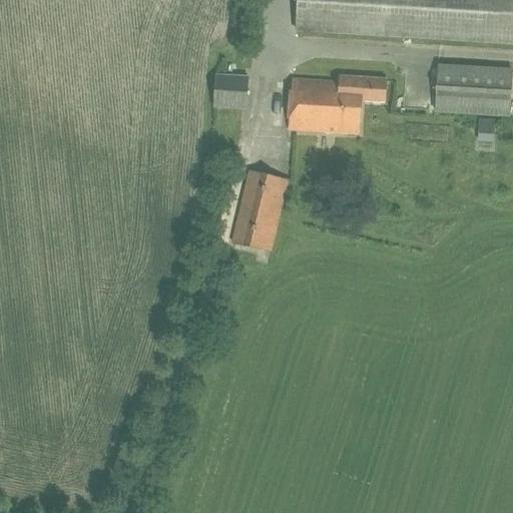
[(512,0),(298,0),(297,30),(512,42),(512,0)]
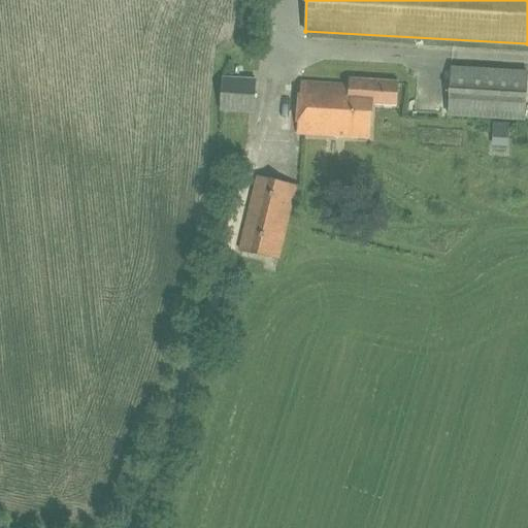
[(526,121),(527,88),(527,70),(452,65),(449,116),(526,121)]
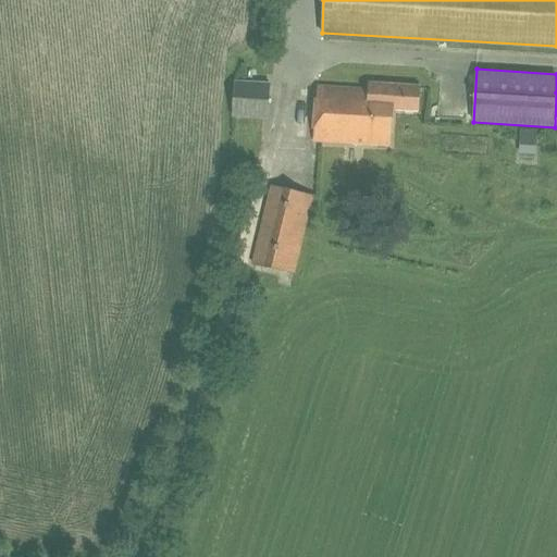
[(235,82),(233,115),(268,118),(270,83),(235,82)]
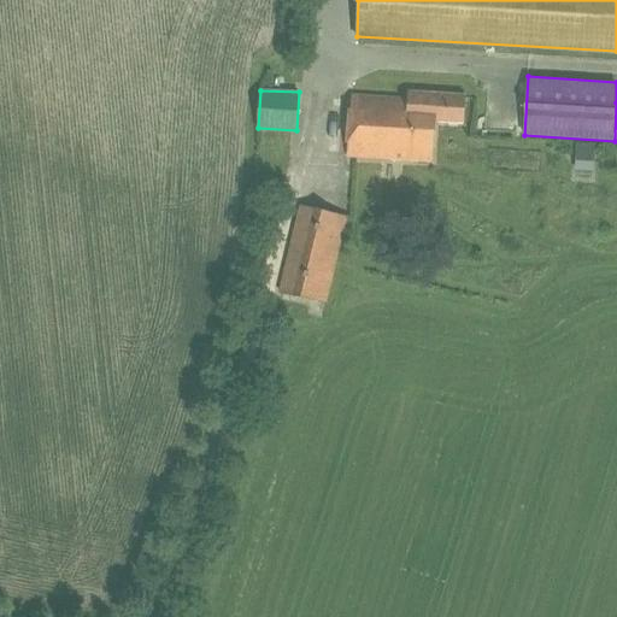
[(351,95),(347,157),(433,162),(435,122),(463,124),(465,95),(407,92),(407,99),(351,95)]
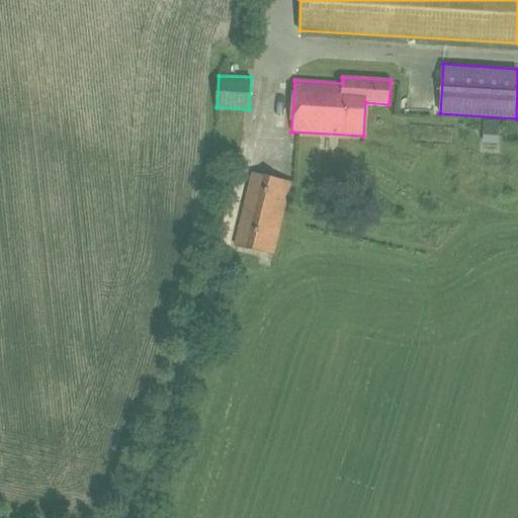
[(290,181),(254,172),(236,245),(273,254),(290,181)]
